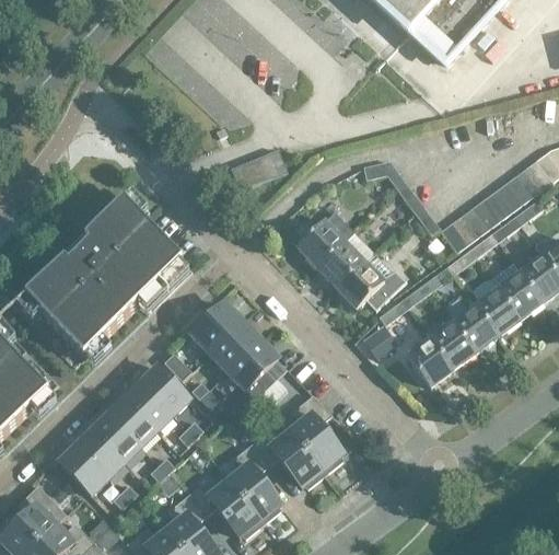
[(445,65),(504,0),(375,0),(379,3),(445,65)]
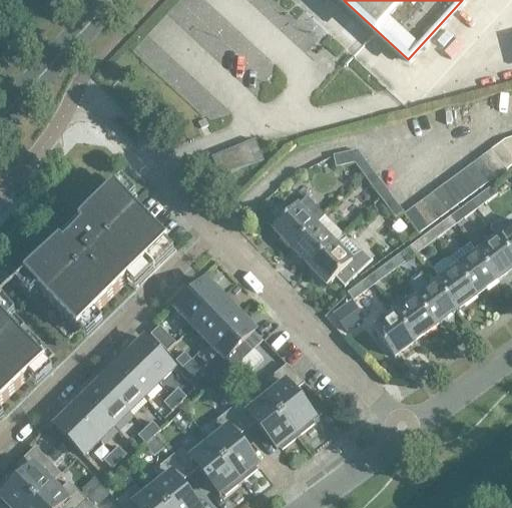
[(210,154),(218,173),(263,158),(254,137),(210,154)]
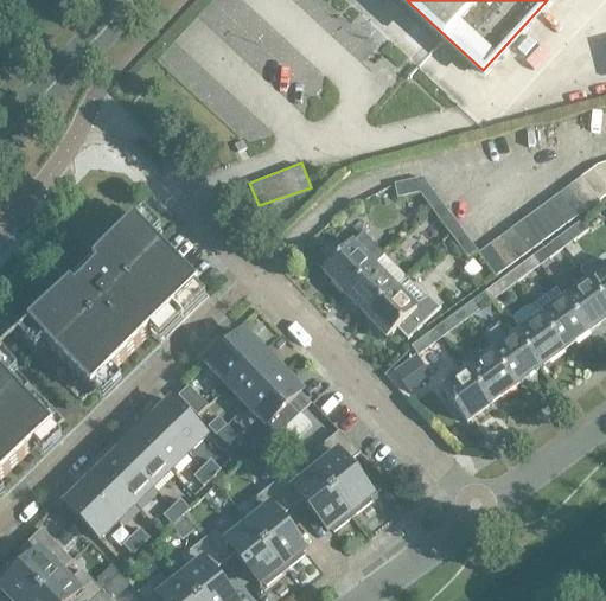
[(599,197),(605,191),(605,183),(597,164),(582,173),(599,197)]
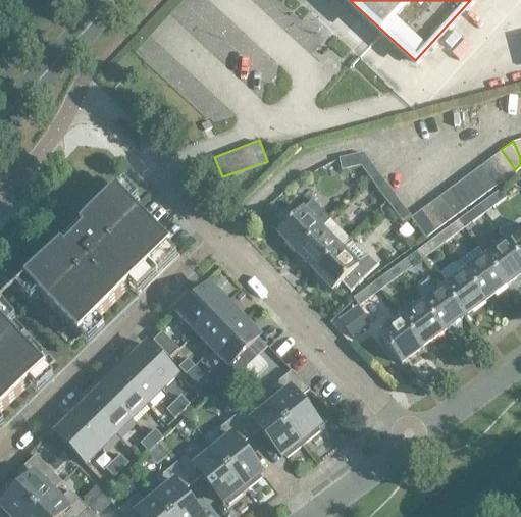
[(515,169),(501,149),(490,156),(506,176),(515,169)]
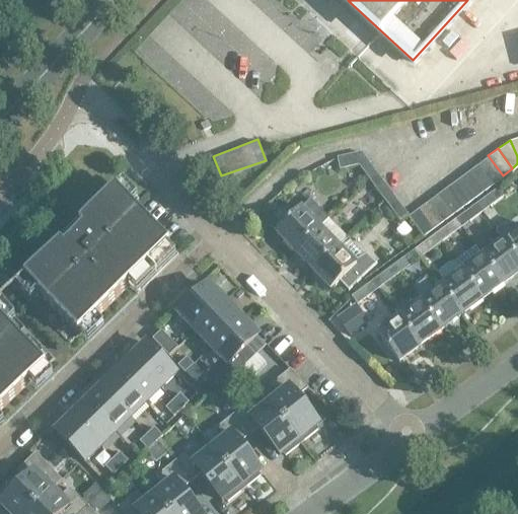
[(358,162),(368,176),(376,171),(360,149),(337,155),(339,166),(358,162)]
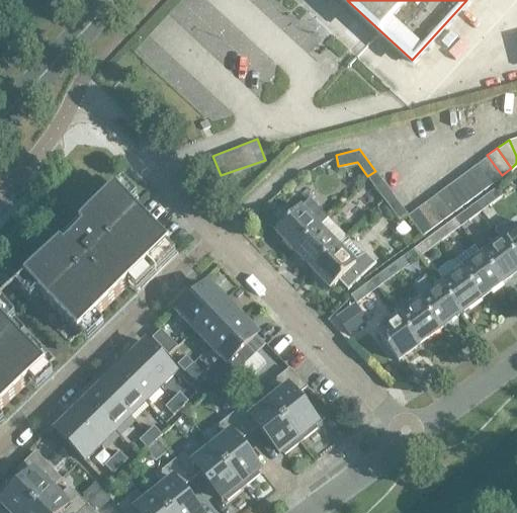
[(502,175),(487,155),(477,163),(491,182),(502,175)]
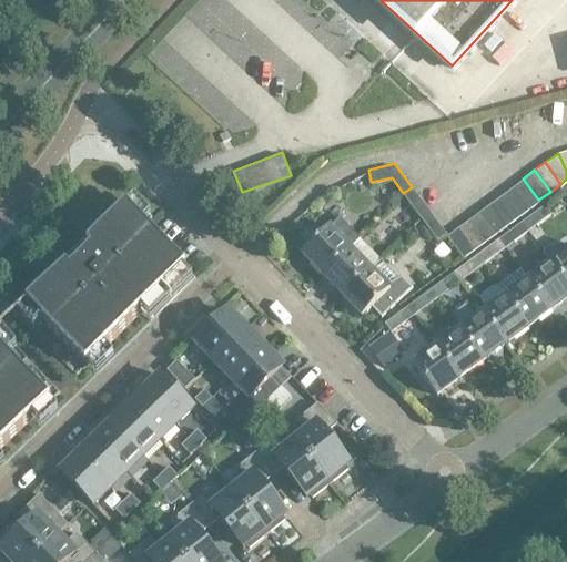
[(538,200),(523,179),(513,186),(528,207),(538,200)]
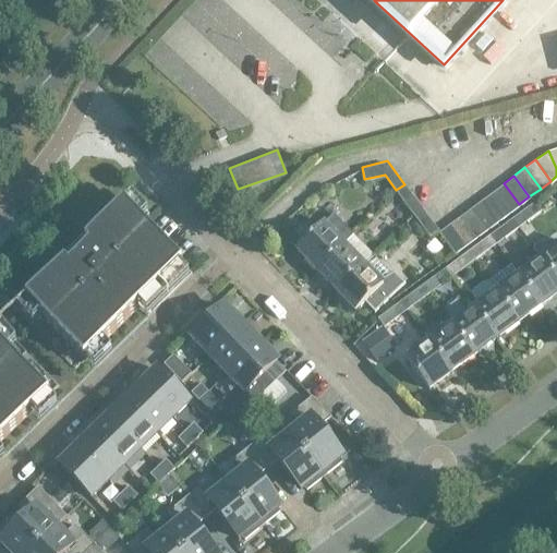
[(519,204),(504,183),(492,192),(508,213),(519,204)]
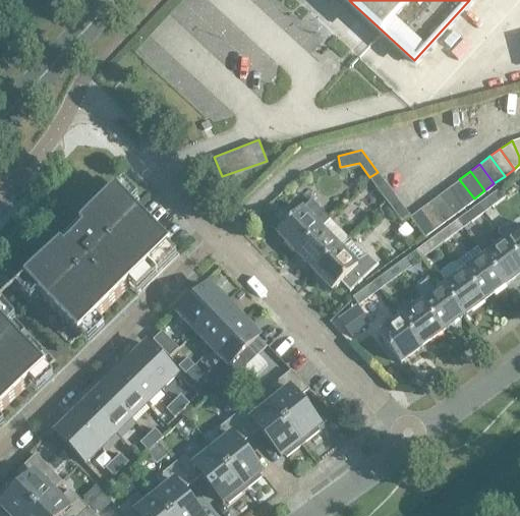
[(378,172),(369,177),(385,198),(387,197),(394,193),(378,172)]
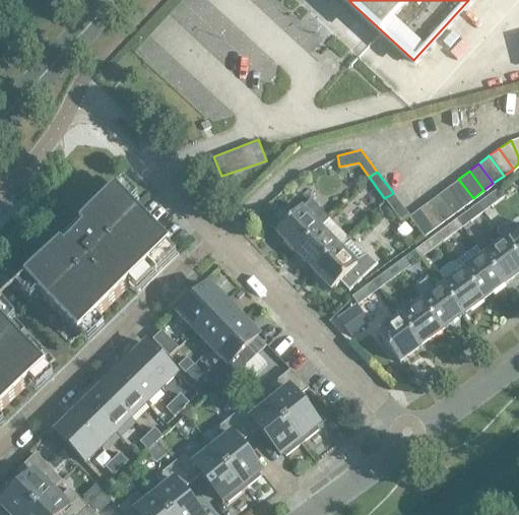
[(449,185),(463,204),(473,198),(458,179),(449,185)]
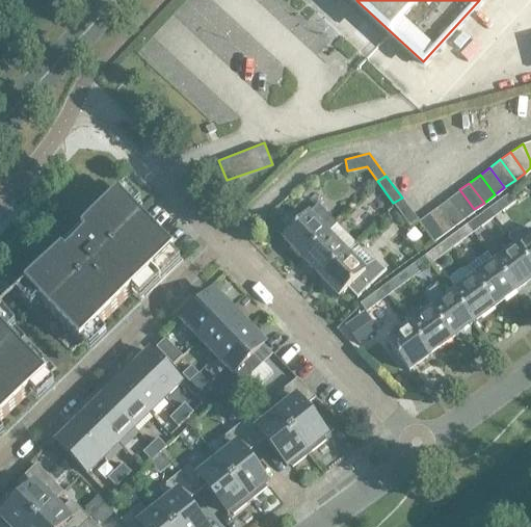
[(465,216),(474,209),(459,189),(450,196),(465,216)]
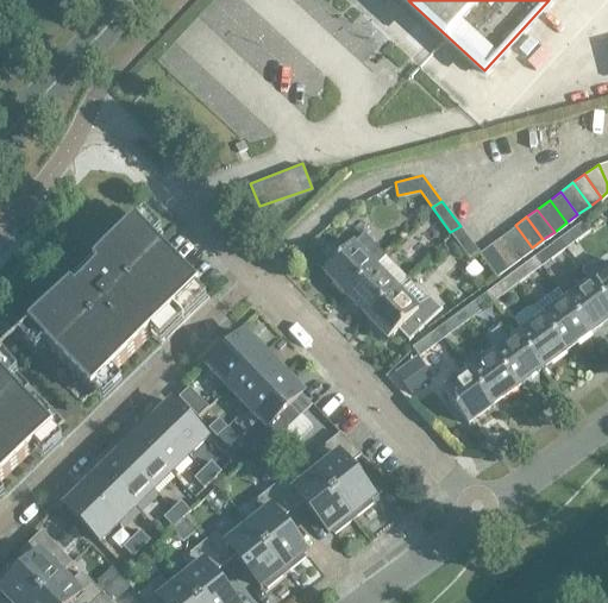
[(574,238),(589,227),(583,218),(568,230),(574,238)]
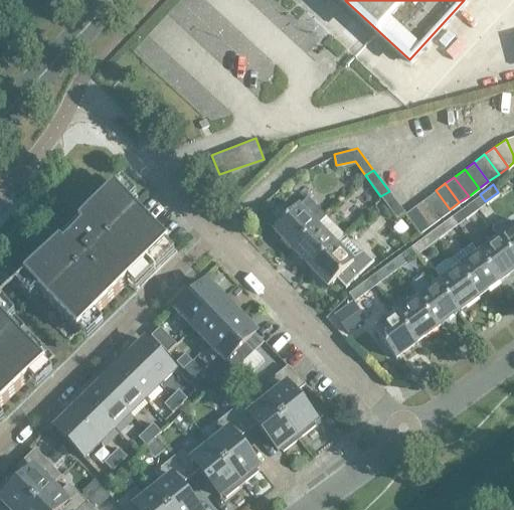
[(76,329),(168,240),(114,185),(22,274),(76,329)]
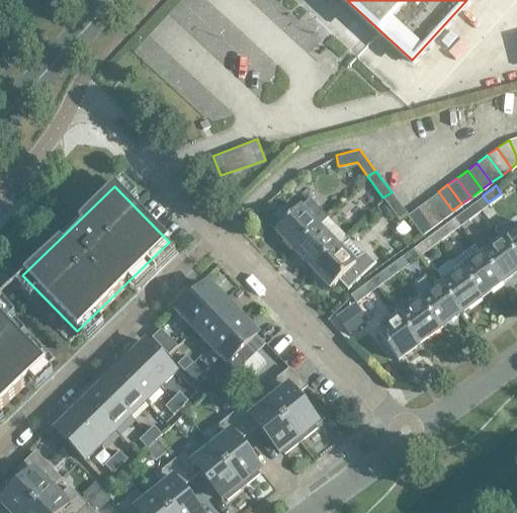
[(427,199),(442,219),(452,210),(438,191),(427,199)]
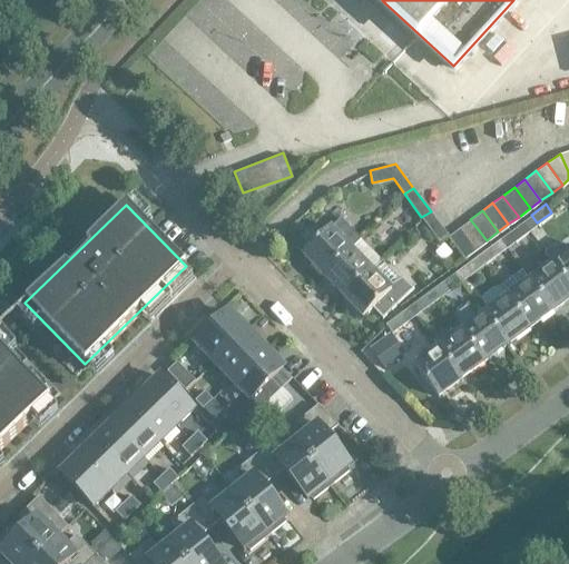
[(423,216),(421,217),(438,239),(447,233),(431,211),(423,216)]
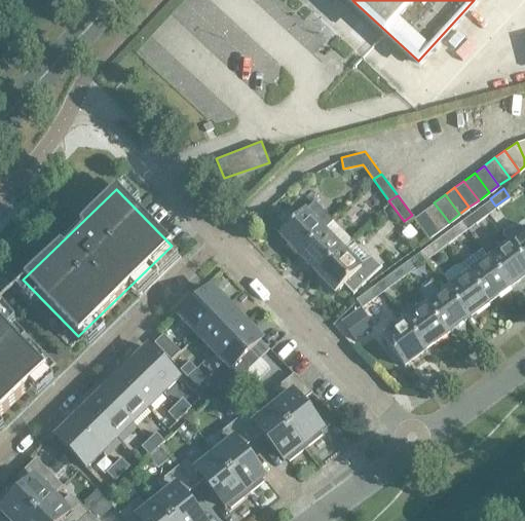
[(297,253),(324,227),(332,218),(313,198),(278,233),(297,253)]
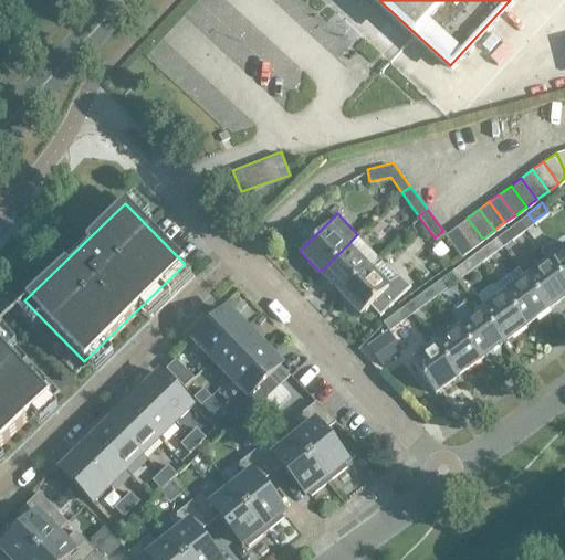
[(163,214),(152,224),(178,252),(188,243),(163,214)]
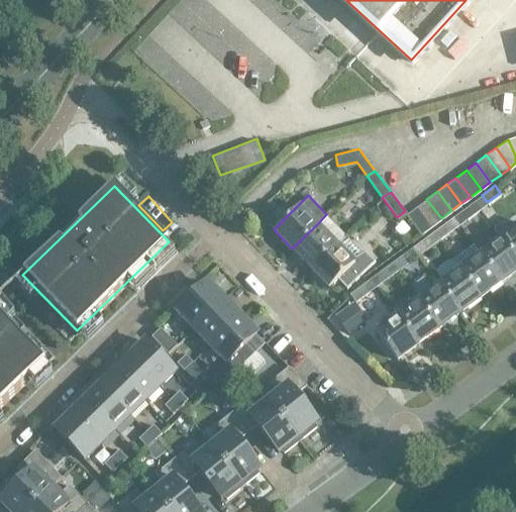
[(441,218),(426,199),(416,206),(431,225),(441,218)]
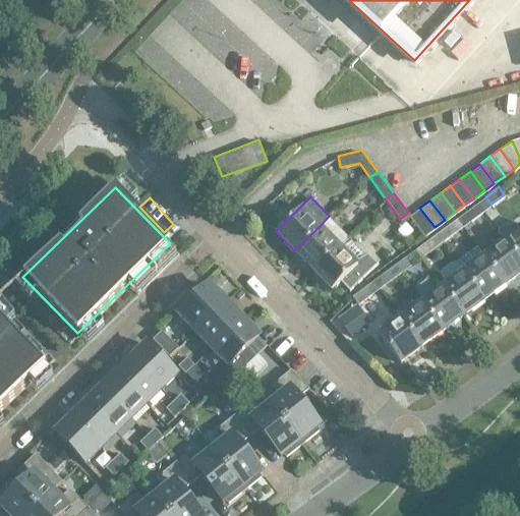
[(470,219),(483,210),(477,202),(464,212),(470,219)]
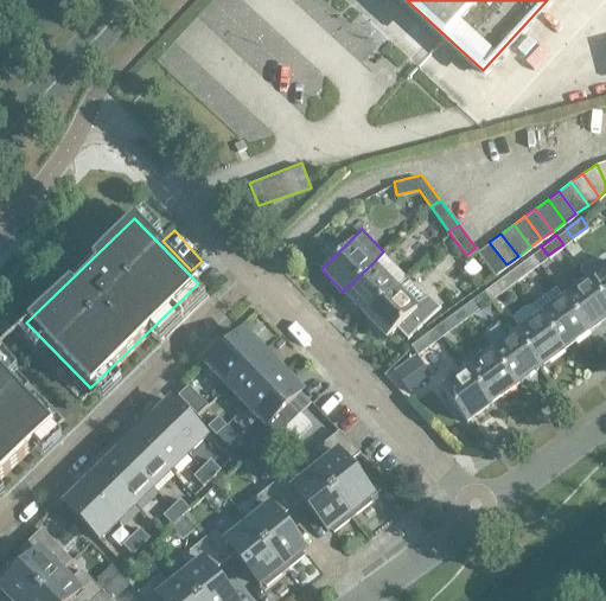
[(506,264),(489,242),(477,250),(495,274),(506,264)]
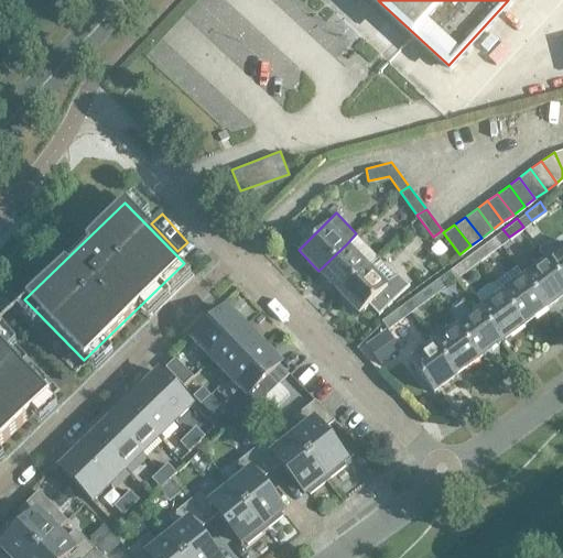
[(545,256),(562,280),(562,243),(555,250),(548,240),(538,247),(545,256)]
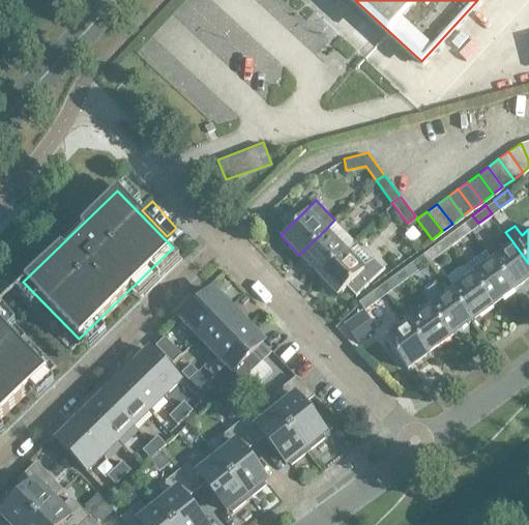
[(443,237),(448,244),(463,234),(457,227),(443,237)]
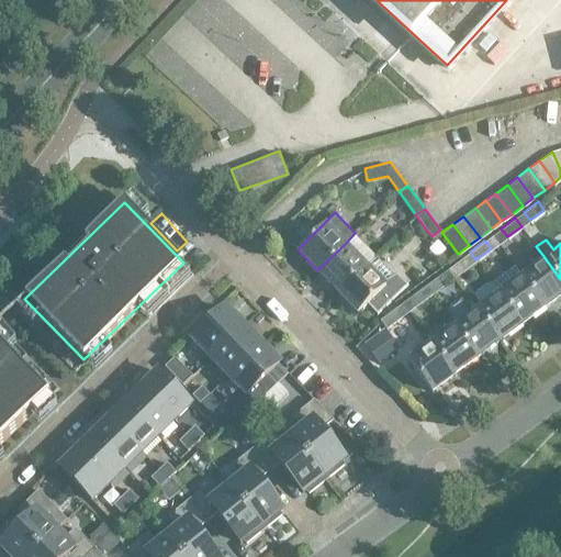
[(336,290),(365,263),(346,243),(317,270),(336,290)]
